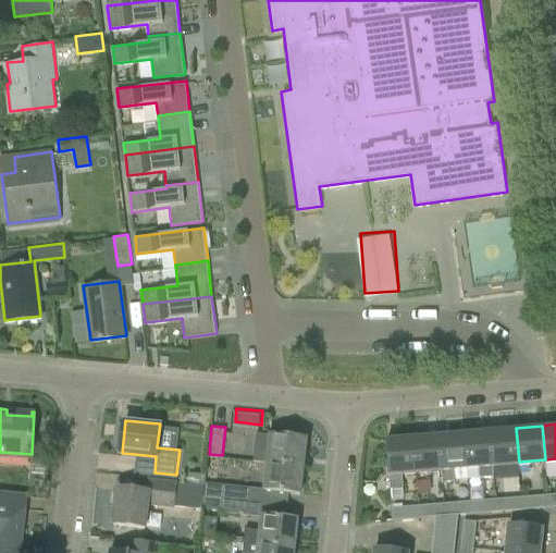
[(493,464),(519,462),(516,428),(491,430),(493,464)]
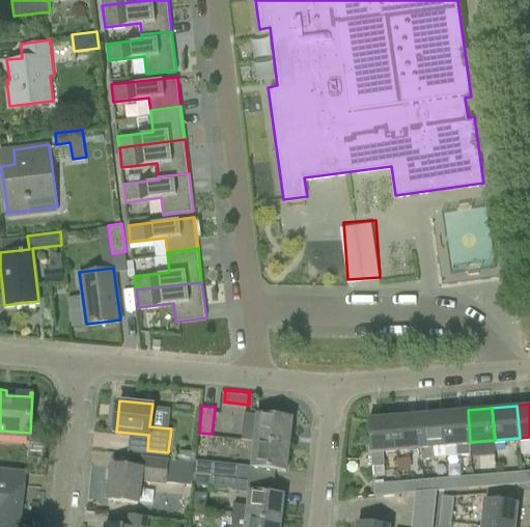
[(471,452),(470,442),(468,410),(443,412),(446,444),(456,443),(457,453),(471,452)]
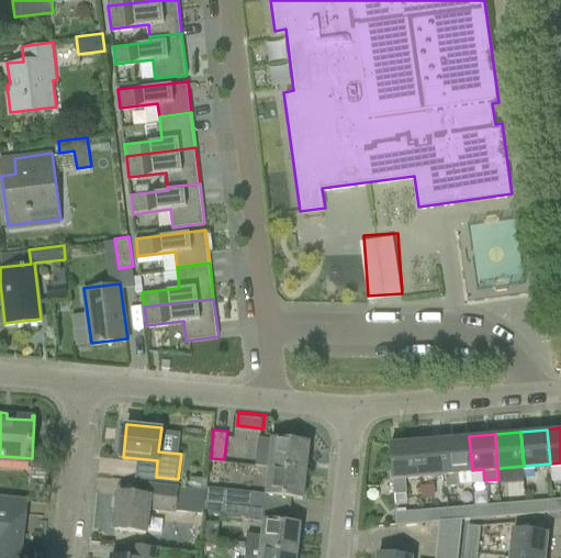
[(256,464),(270,466),(306,469),(309,441),(259,435),(256,464)]
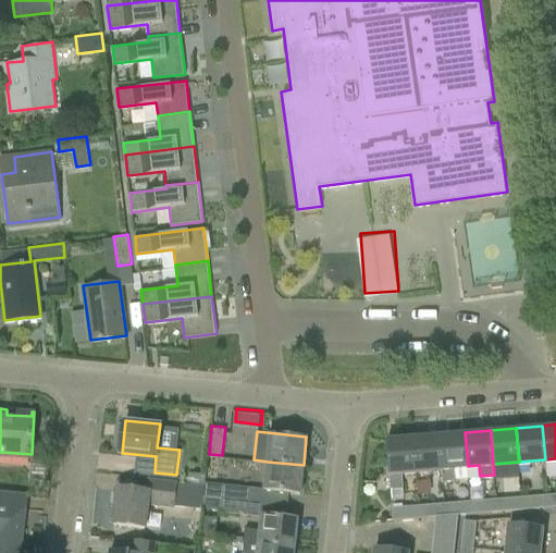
[(442,468),(468,466),(465,432),(439,434),(442,468)]
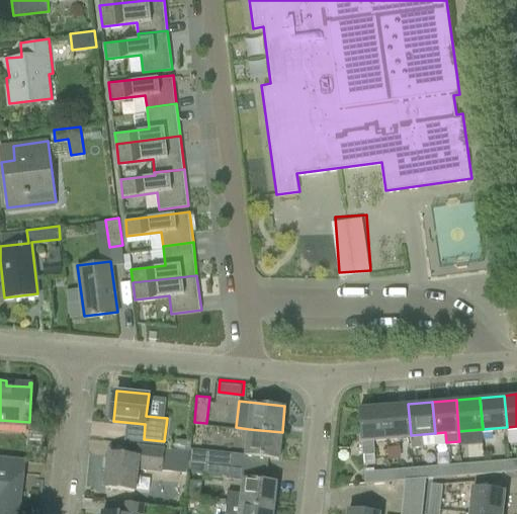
[(386,437),(411,435),(408,404),(384,406),(386,437)]
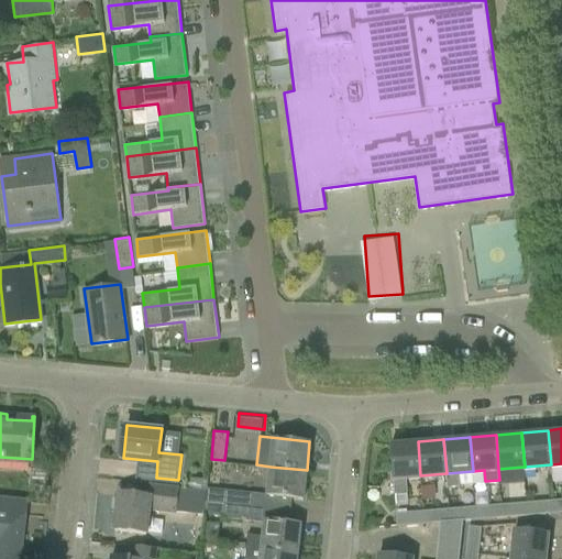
[(408,492),(407,477),(420,475),(418,441),(390,444),(395,493),(408,492)]
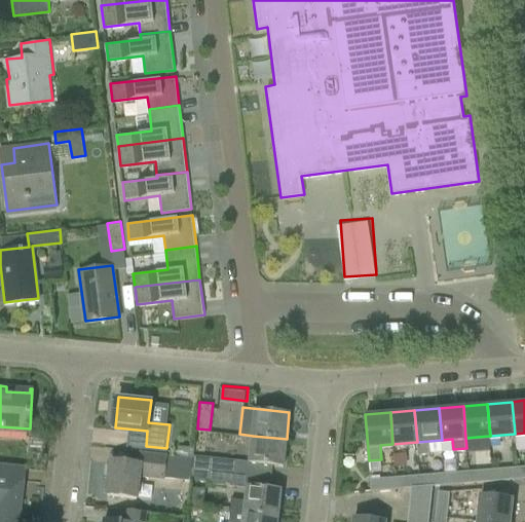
[(284,463),(287,439),(253,436),(250,460),(284,463)]
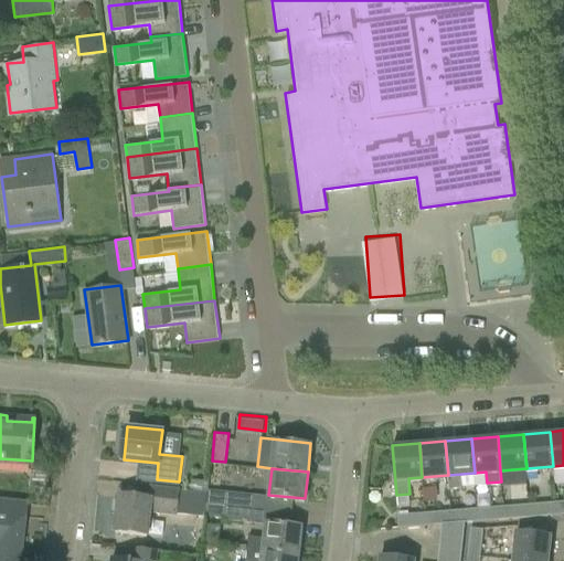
[(150,483),(149,498),(119,495),(116,529),(147,533),(149,511),(178,515),(178,511),(204,515),(204,514),(206,514),(208,501),(209,488),(190,486),(190,487),(150,483)]
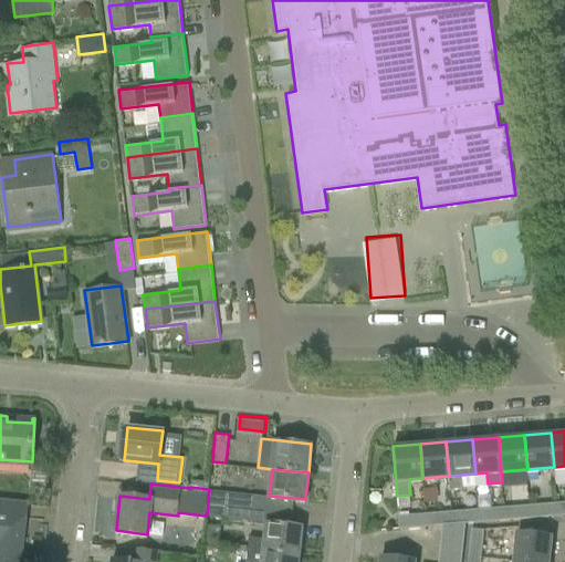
[(209,489),(208,502),(252,507),(253,493),(209,489)]
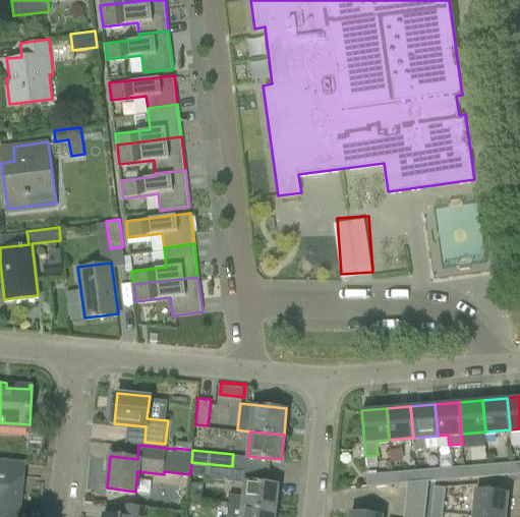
[(0,516),(18,516),(25,461),(0,458),(0,516)]
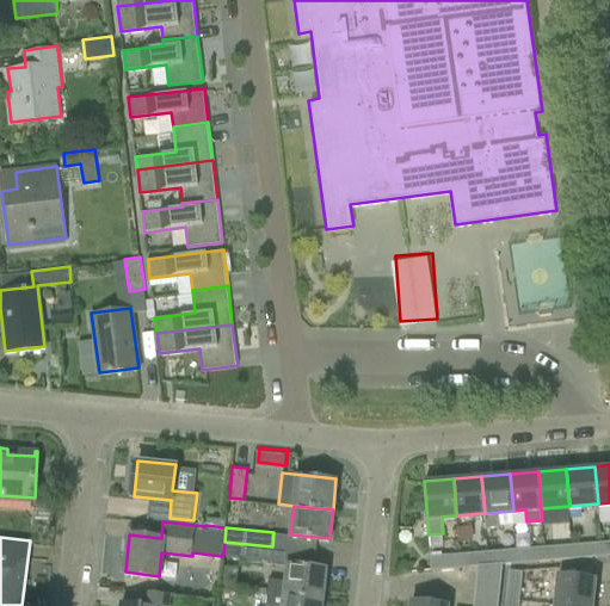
[(574,557),(602,555),(601,539),(573,542),(574,557)]
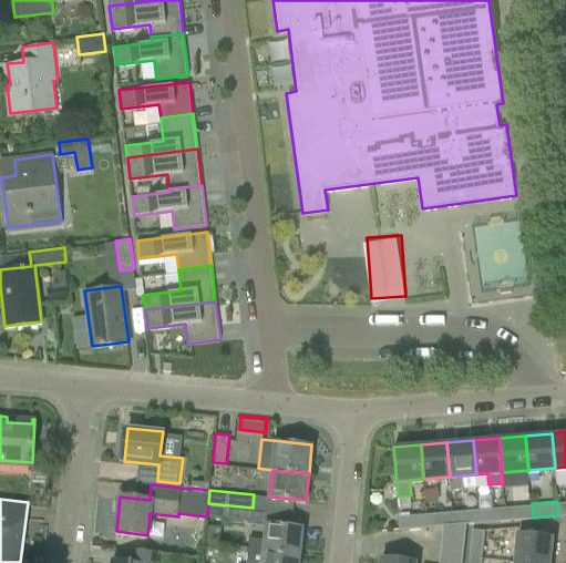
[(266,522),(265,538),(250,536),(248,549),(299,554),(302,526),(280,524),(283,511),(253,508),(208,503),(207,515),(225,518),(266,522)]
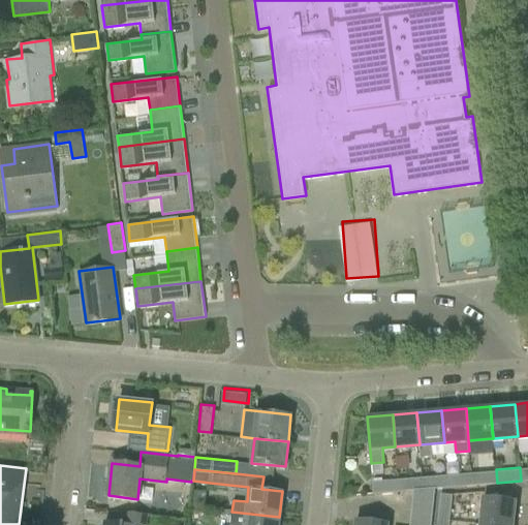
[(472,485),(497,483),(496,469),(471,471),(472,485)]
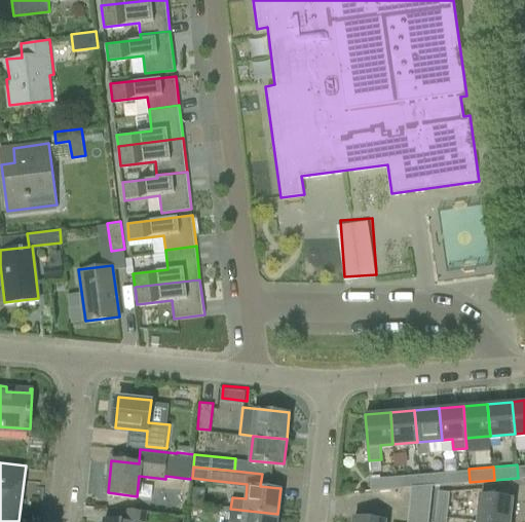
[(445,484),(470,482),(469,469),(444,471),(445,484)]
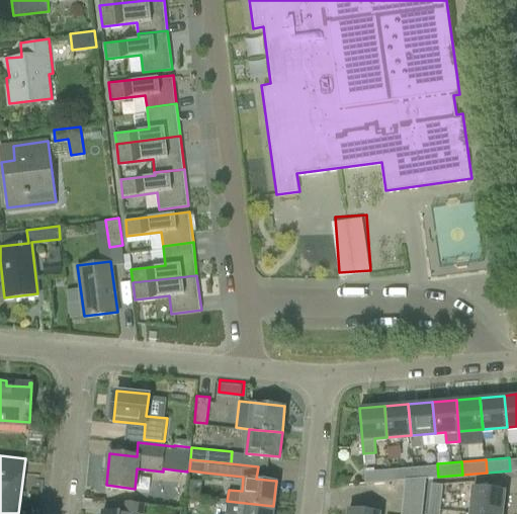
[(414,479),(427,478),(438,477),(437,463),(413,465),(414,479)]
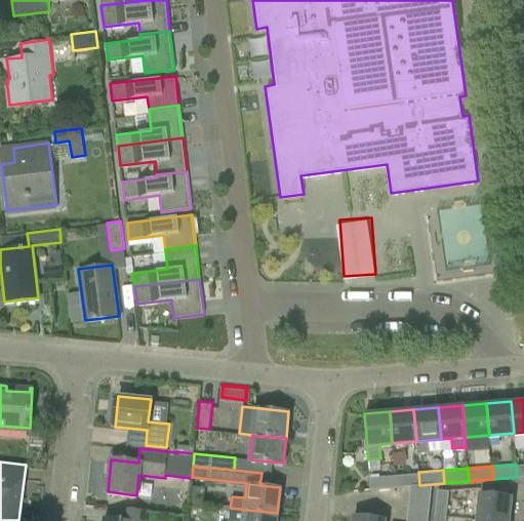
[(396,487),(410,485),(419,485),(418,472),(395,474),(396,487)]
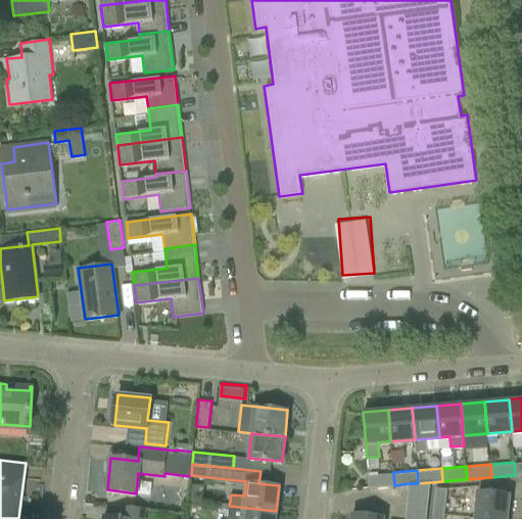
[(369,487),(394,485),(393,472),(367,474),(369,487)]
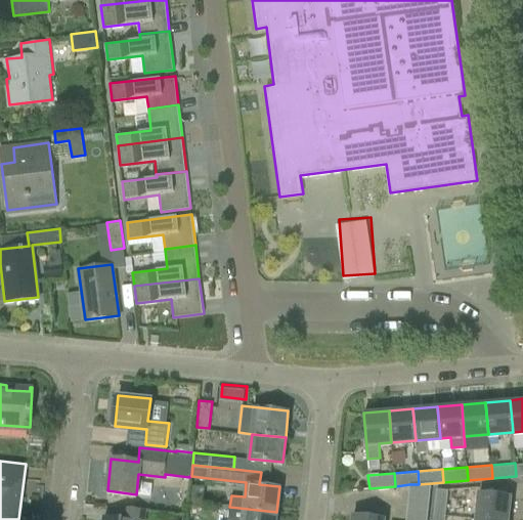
[(430,499),(432,483),(419,484),(409,484),(408,496),(430,499)]
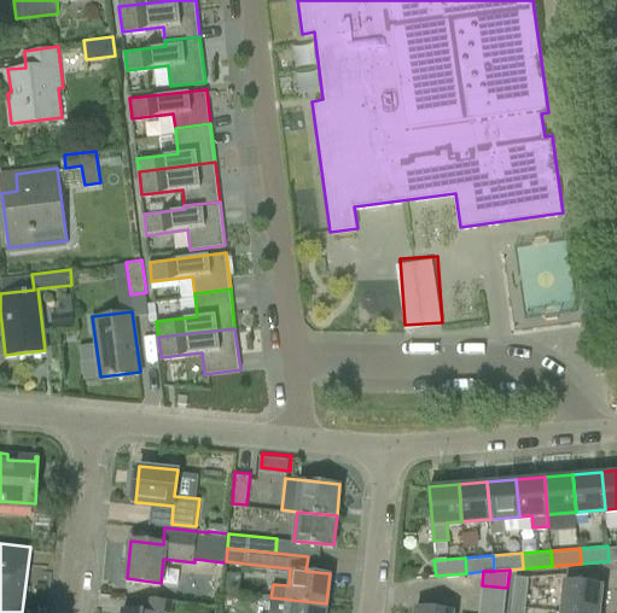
[(514,574),(511,603),(527,605),(529,576),(514,574)]
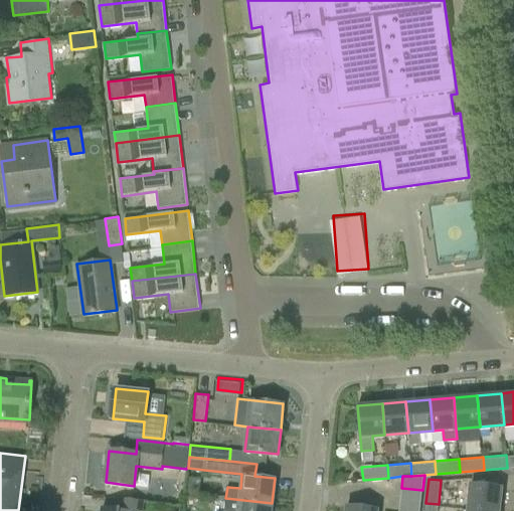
[(468,507),(499,510),(500,510),(503,487),(471,483),(468,507)]
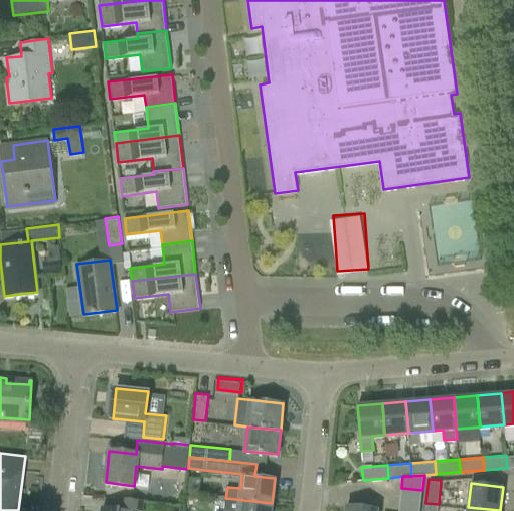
[(421,501),(422,490),(401,488),(399,499),(421,501)]
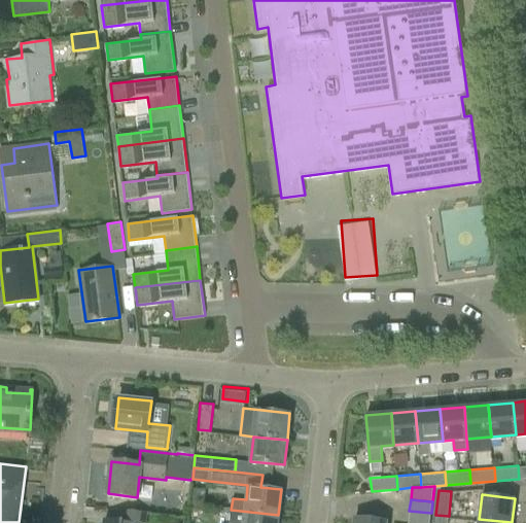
[(132,522),(136,522),(145,522),(147,511),(120,508),(118,521),(105,520),(104,522),(132,522)]
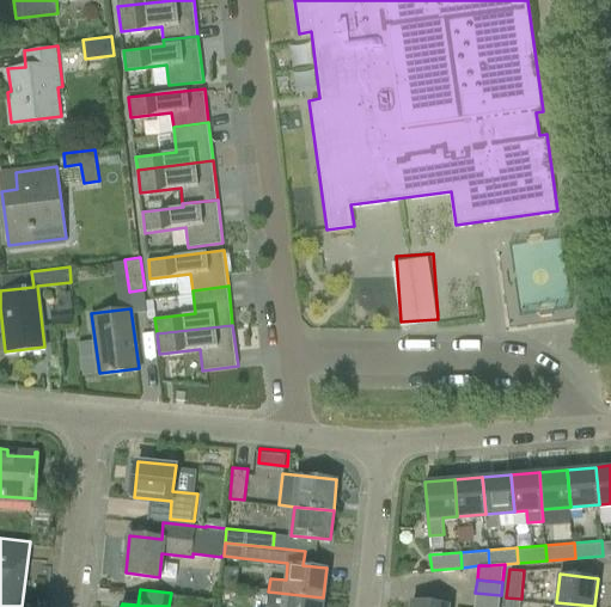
[(322,606),(323,598),(268,592),(267,606),(277,606),(322,606)]
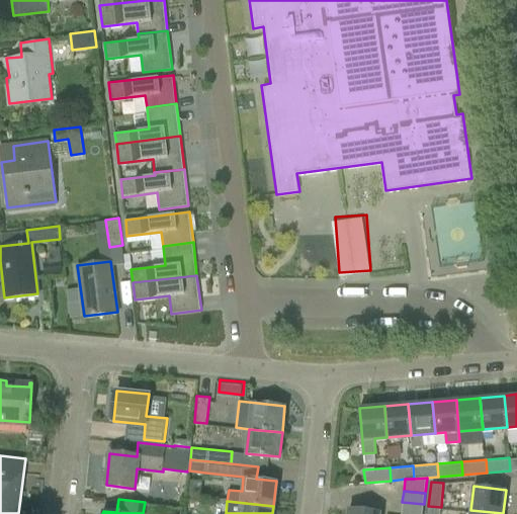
[(401,513),(422,513),(424,504),(402,502),(401,513)]
